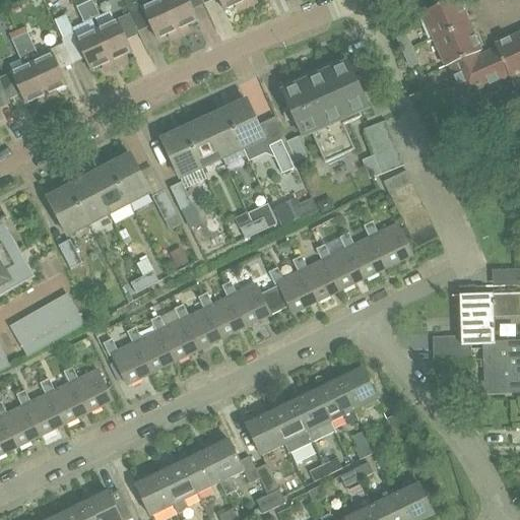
[(84,4),(91,20),(101,16),(92,0),(84,4)]
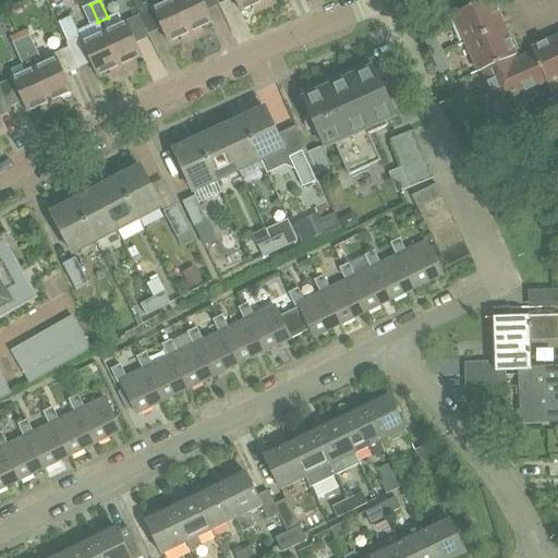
[(184,40),(186,44),(193,40),(174,0),(165,0),(167,3),(153,10),(168,44),(179,38),(184,40)]
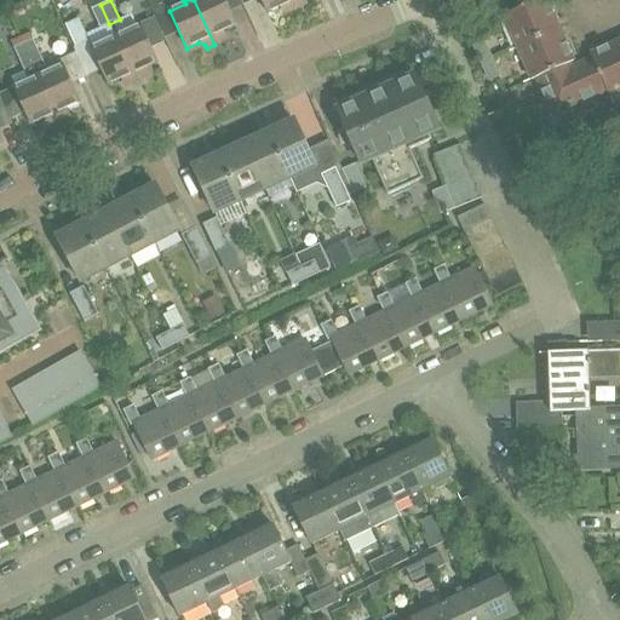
[(194,0),(214,45),(223,41),(220,38),(223,32),(235,26),(222,0),(194,0)]
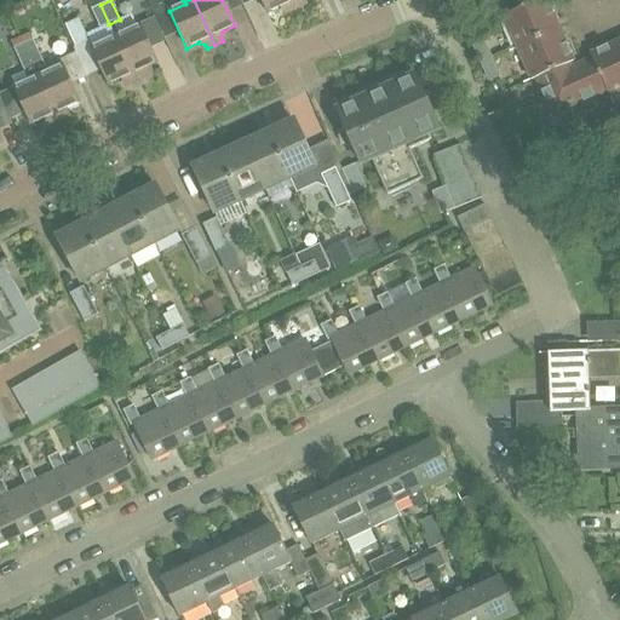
[(262,0),(268,13),(281,7),(287,10),(288,13),(294,10),(290,0),(262,0)]
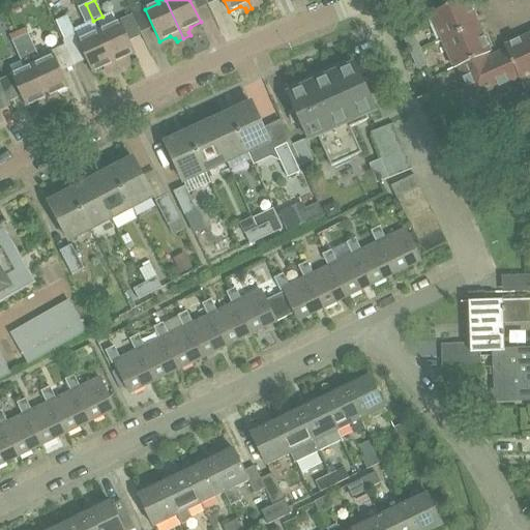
[(260,5),(259,2),(259,0),(247,0),(252,8),(260,5)]
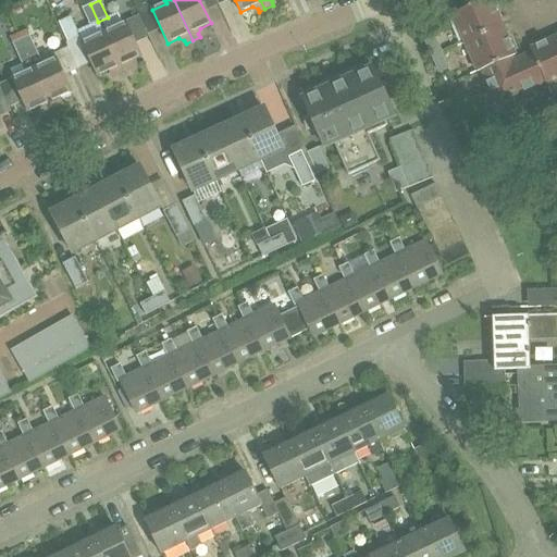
[(486,0),(454,15),(466,44),(504,27),(491,0),(486,0)]
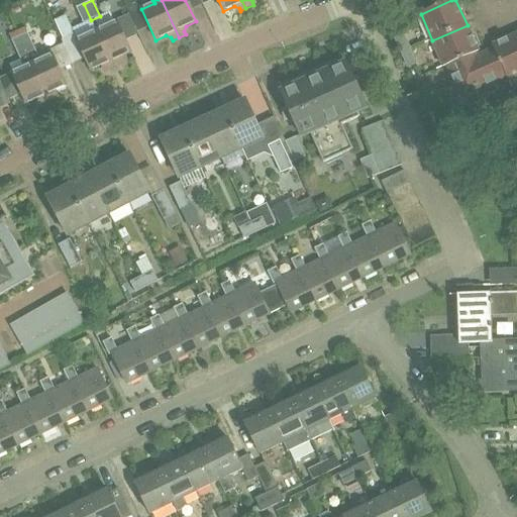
[(76,8),(84,23),(91,20),(84,4),(76,8)]
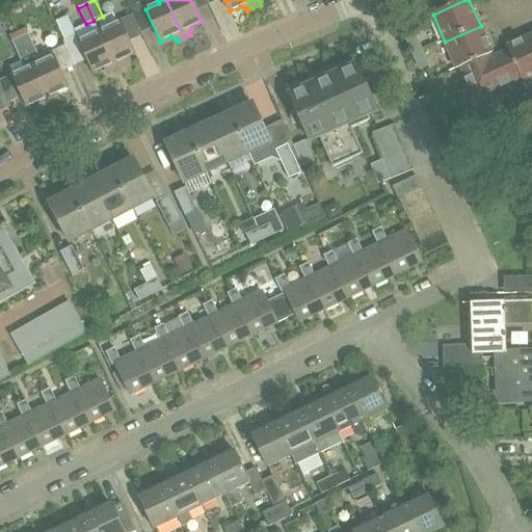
[(56,21),(65,41),(77,35),(69,16),(56,21)]
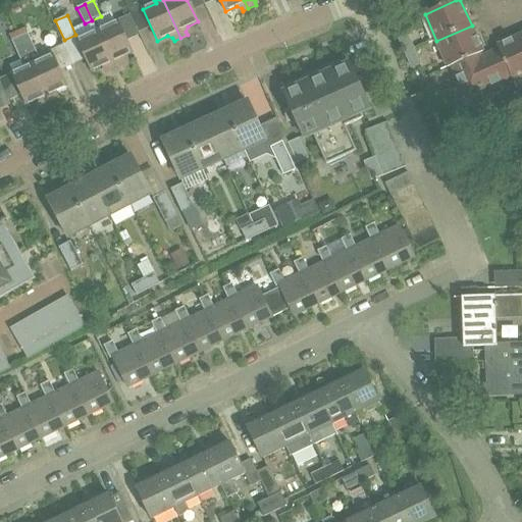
[(97,32),(114,69),(121,66),(120,63),(122,58),(133,53),(117,21),(97,32)]
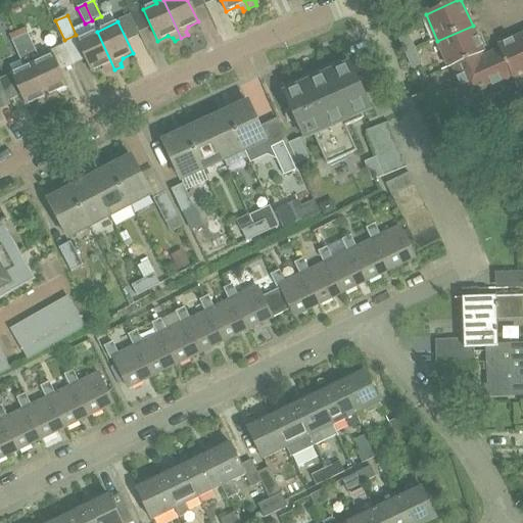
[(449,67),(454,66),(481,53),(484,52),(473,26),(437,41),(449,67)]
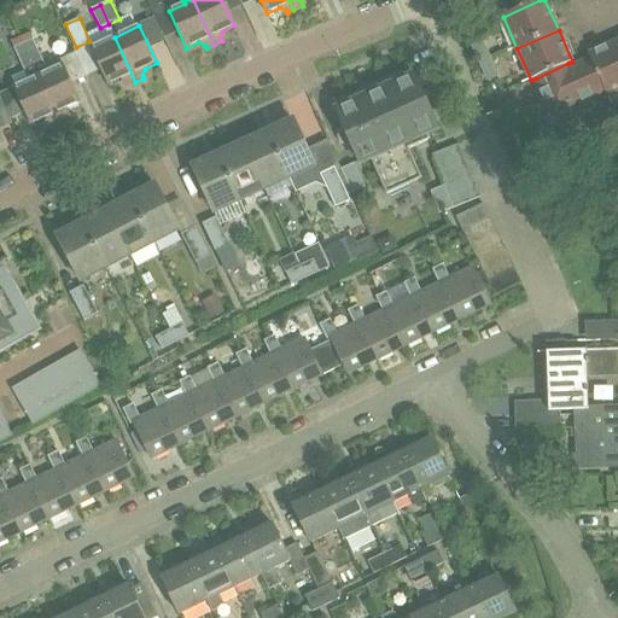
[(19,38),(58,122),(68,117),(65,114),(68,108),(80,103),(62,65),(48,73),(30,33),(19,38)]
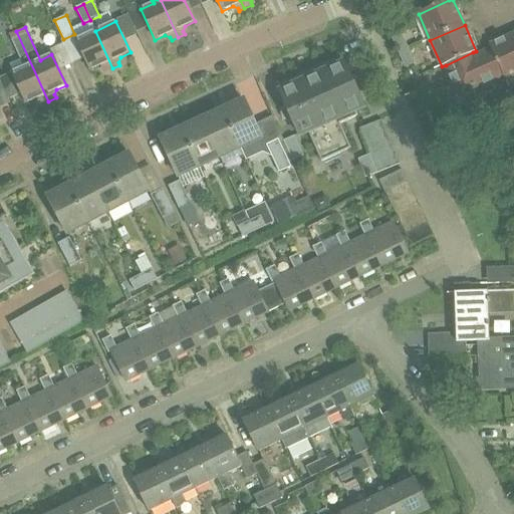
[(41,100),(43,103),(48,101),(16,31),(9,34),(24,67),(12,73),(26,103),(36,98),(41,100)]
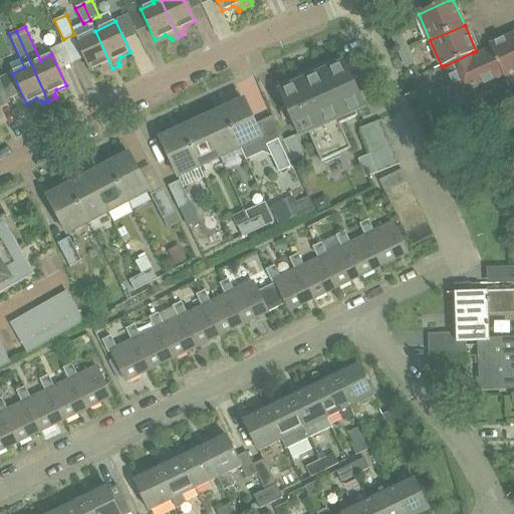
[(105,68),(106,71),(112,68),(95,31),(75,40),(90,71),(100,66),(105,68)]
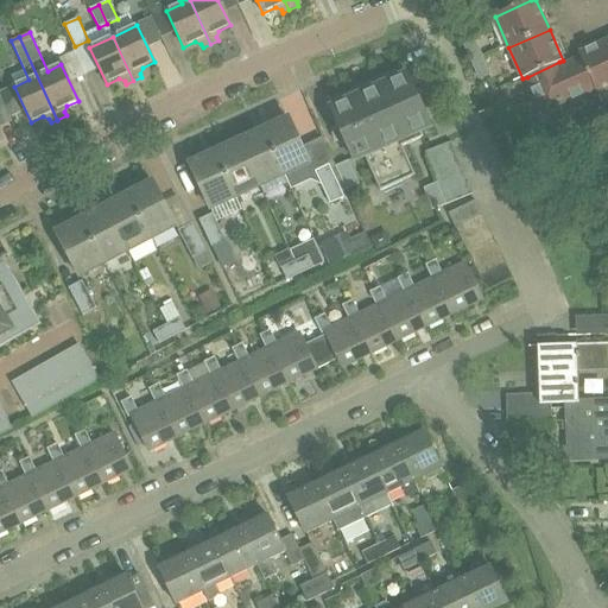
[(607,40),(580,54),(582,58),(596,90),(599,95),(607,90),(607,40)]
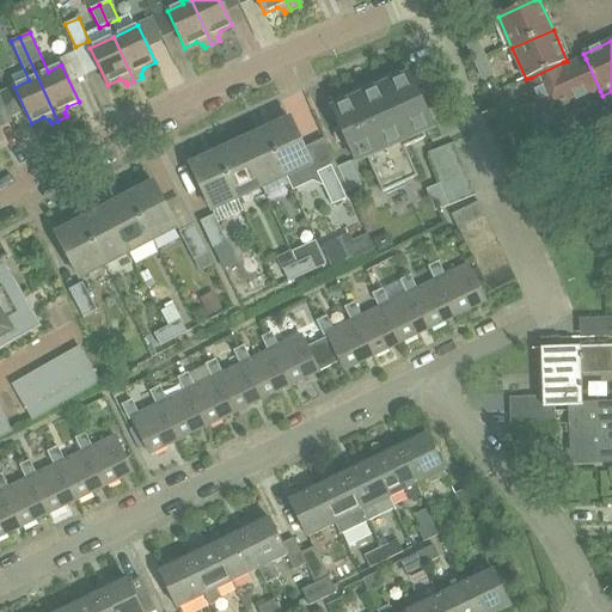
[(475,65),(488,59),(479,42),(467,48),(475,65)]
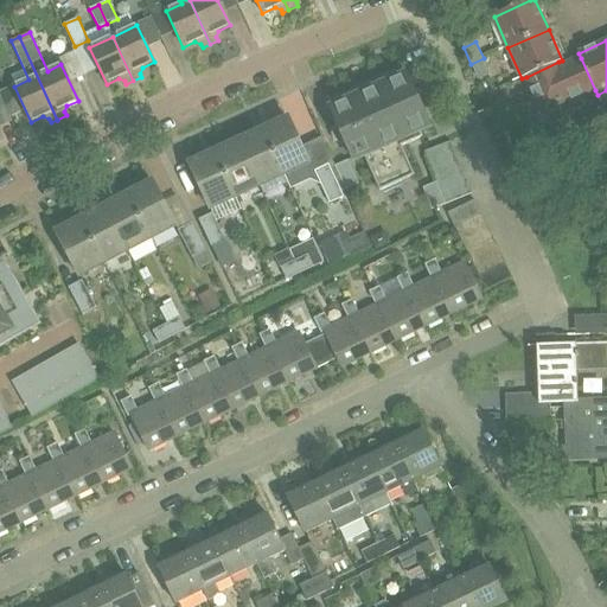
[(471,64),(478,81),(491,75),(484,58),(471,64)]
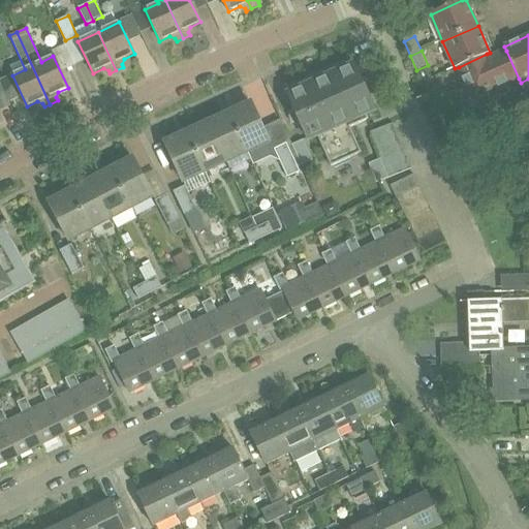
[(459,67),(473,99),(519,79),(506,51),(489,59),(487,54),(459,67)]
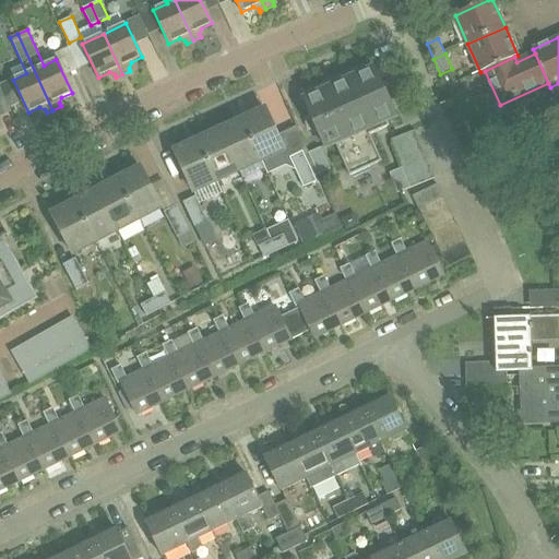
[(333,144),(348,177),(380,163),(368,135),(388,128),(385,121),(394,117),(372,69),(365,72),(361,67),(309,90),(311,96),(304,99),(324,149),(333,144)]
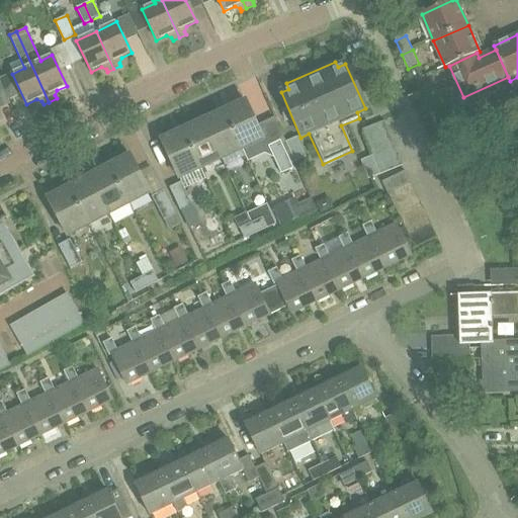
[(224,110),(242,150),(263,141),(245,101),(224,110)]
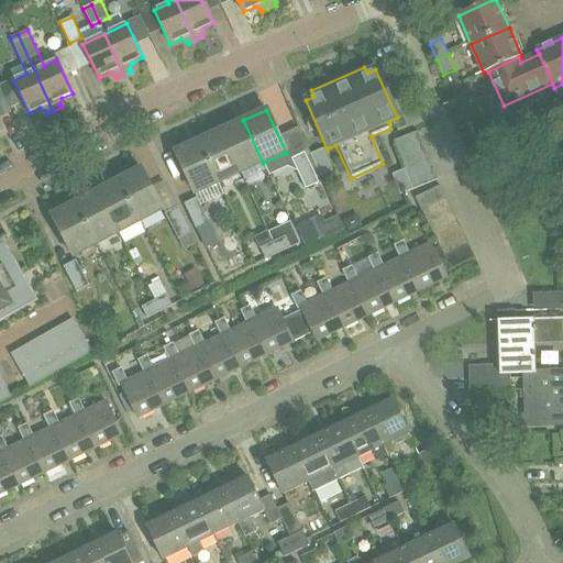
[(221,131),(240,174),(263,163),(243,120),(221,131)]
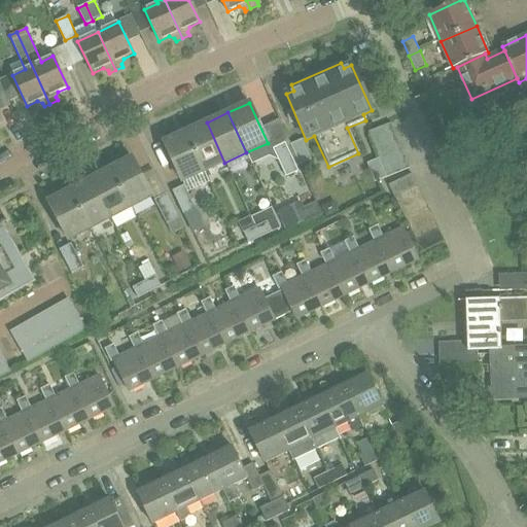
[(185,132),(204,172),(224,163),(207,123),(185,132)]
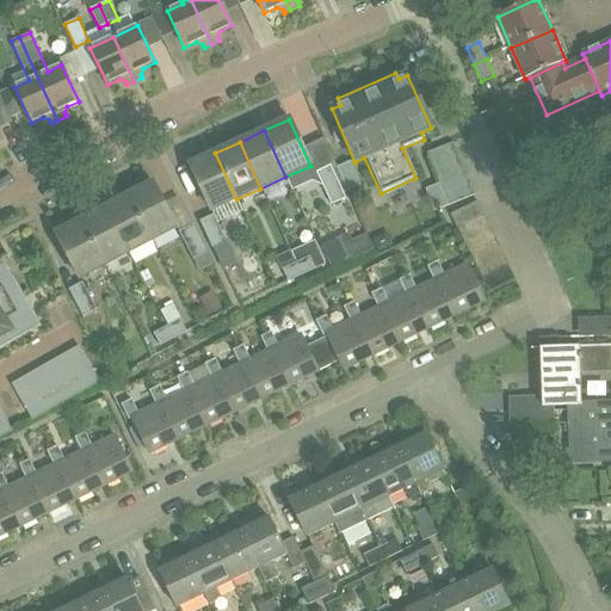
[(457,158),(452,144),(427,154),(432,167),(457,158)]
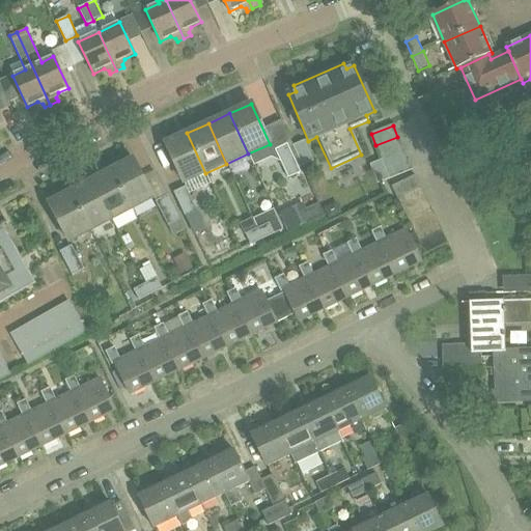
[(165,143),(184,184),(205,173),(187,133),(165,143)]
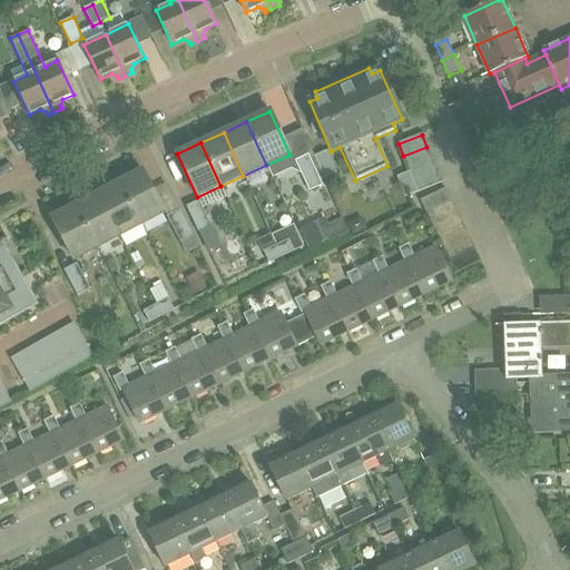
[(403,156),(408,168),(431,159),(426,147),(403,156)]
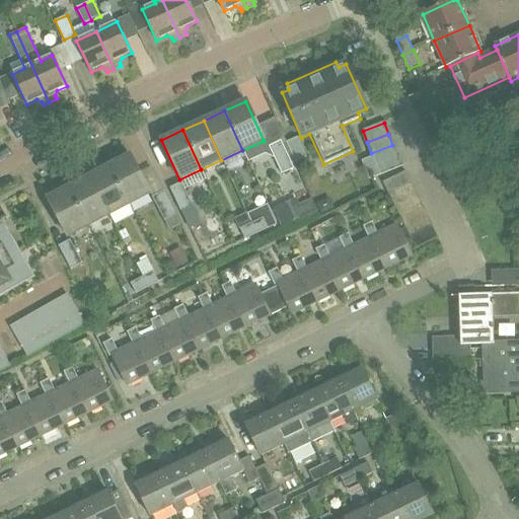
[(286,142),(295,162),(306,157),(296,137),(286,142)]
